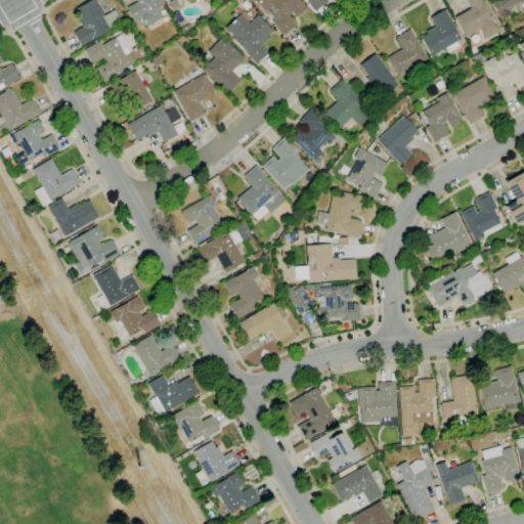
[(81,46),(74,32),(82,27),(77,18),(80,16),(75,9),(90,0),(95,0),(103,15),(114,9),(121,23),(111,29),(112,30),(81,46)]
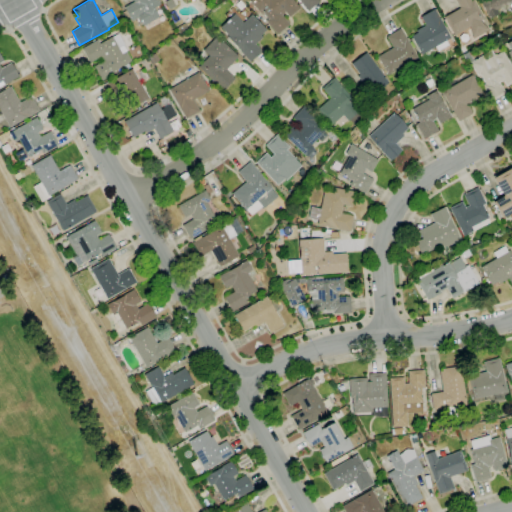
[(142,27),(138,18),(132,22),(124,7),(134,1),(133,0),(157,0),(160,5),(154,8),(159,18),(142,27)]
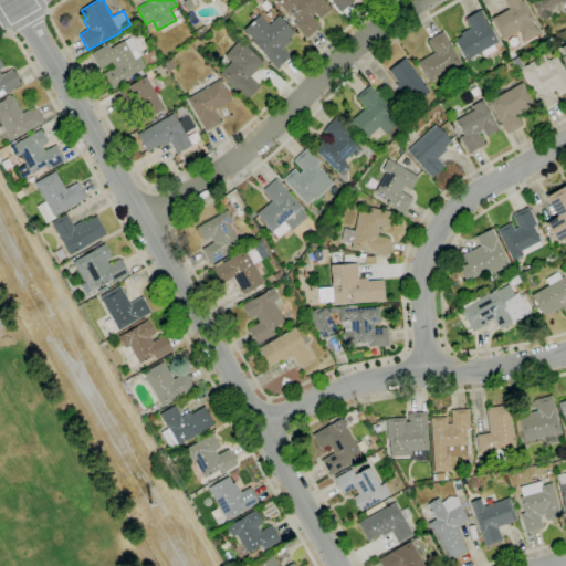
[(187,11),(181,2),(186,0),(189,0),(194,8),(187,11)]
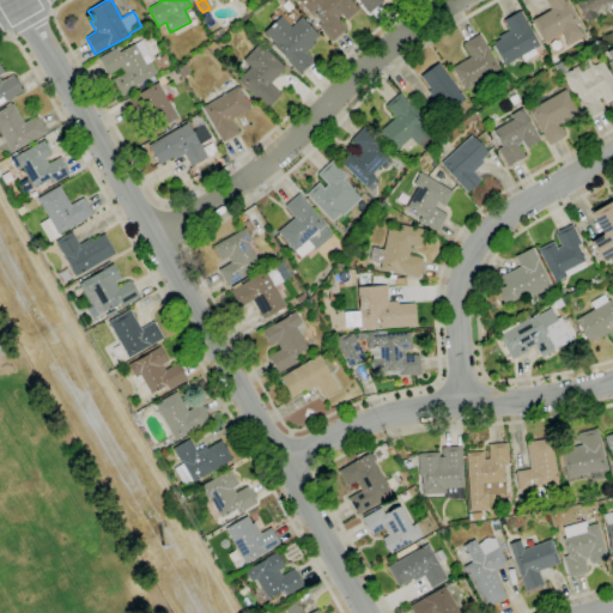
[(287,12),(281,6),(286,0),(293,7),(287,12)]
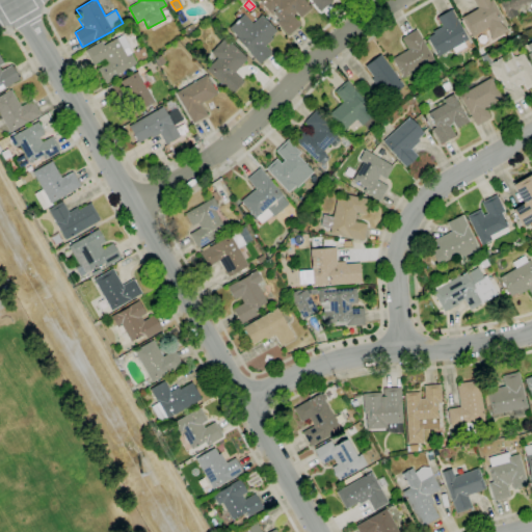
[(288,36),(259,2),(261,0),(304,0),(312,8),(300,18),(296,12),(293,16),(300,25),(288,36)]
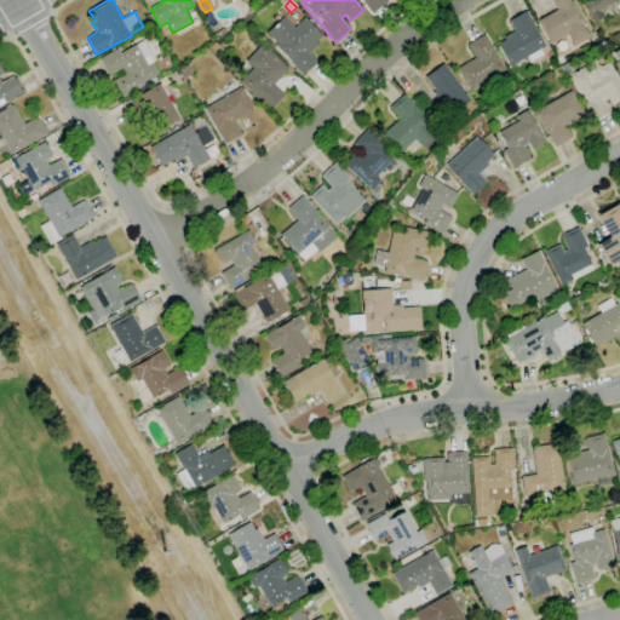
[(373,13),(361,0),(386,0),(388,1),(373,13)]
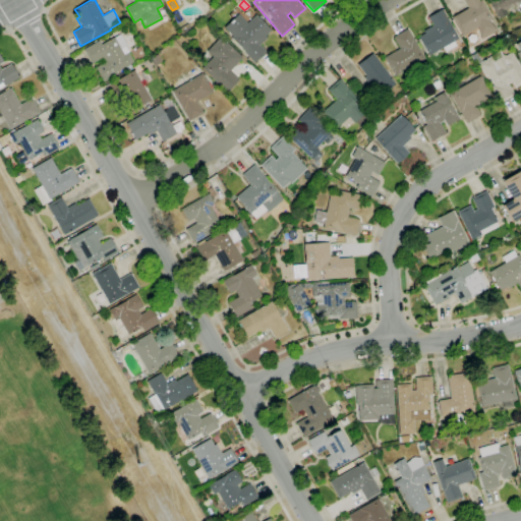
[(480,40),(477,27),(462,37),(451,17),(467,8),(462,0),(481,0),(493,19),(488,21),(497,31),(480,40)]
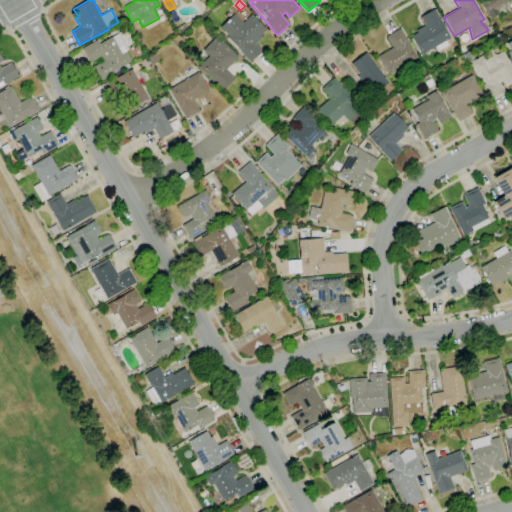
[(489,19),(478,0),(511,0),(511,1),(497,10),(499,14),(489,19)]
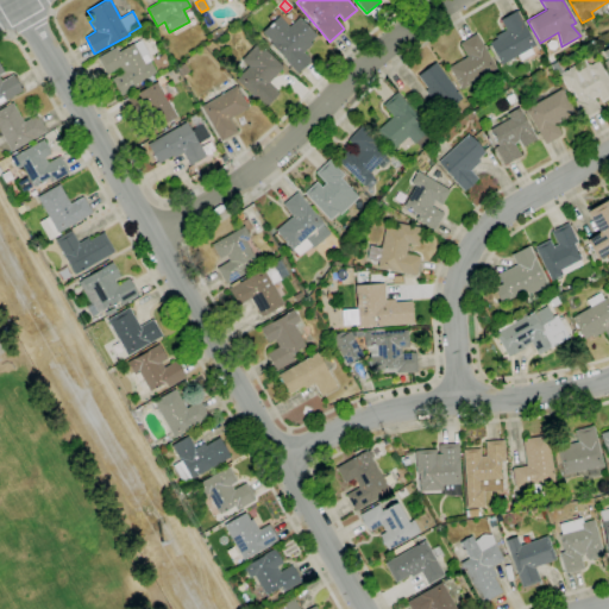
[(501,66),(489,43),(496,38),(495,36),(506,30),(500,20),(516,11),(525,26),(535,45),(531,49),(533,54),(521,61),(518,56),(501,66)]
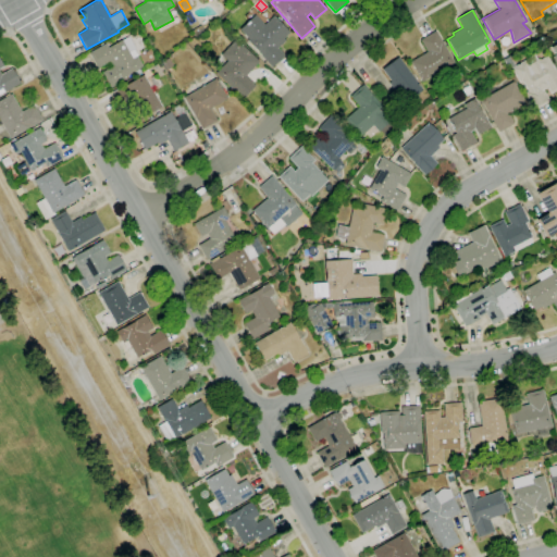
[(272,67),(248,41),(249,40),(239,29),(255,15),(264,25),(274,15),(289,33),(283,38),(285,40),(277,48),(284,56),(272,67)]
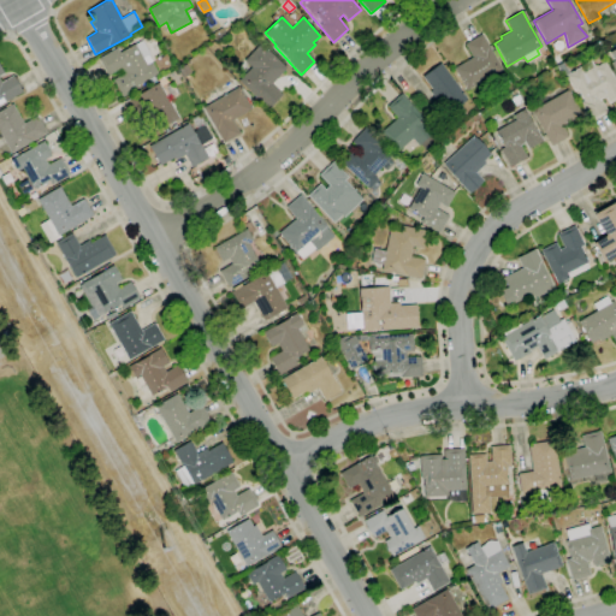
[(217,41),(212,35),(221,28),(225,34),(217,41)]
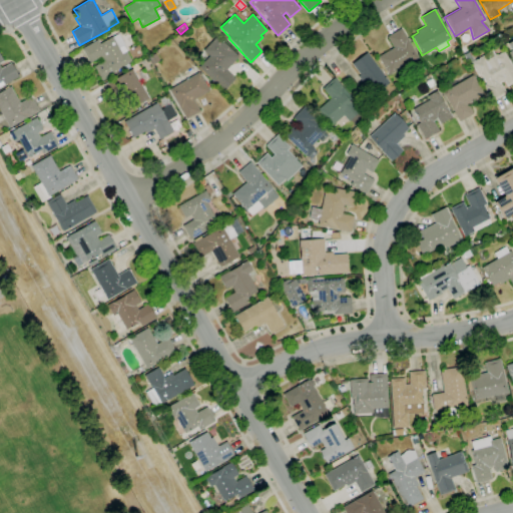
[(389,75),(378,57),(394,48),(387,36),(401,28),(418,58),(389,75)]
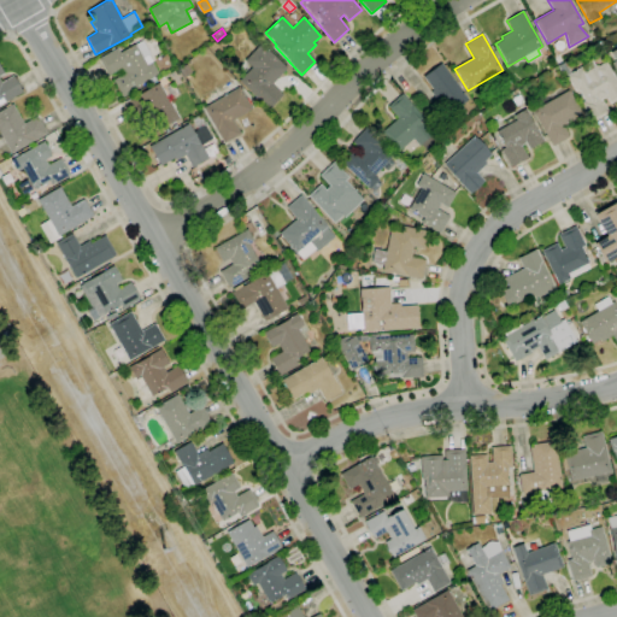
[(123,98),(113,80),(124,74),(121,68),(109,76),(99,59),(117,48),(121,52),(134,43),(135,45),(142,40),(150,53),(148,54),(153,62),(152,63),(158,74),(137,87),(139,88),(123,98)]
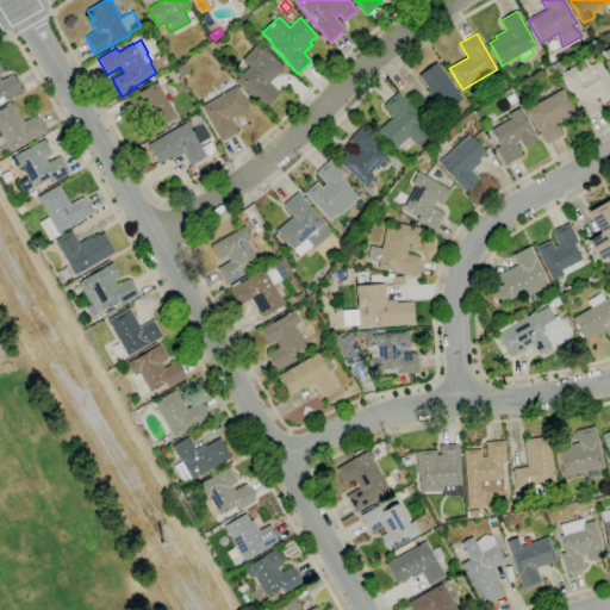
[(267,109),(236,80),(249,67),(241,60),(257,43),(284,68),(269,83),(280,94),(267,109)]
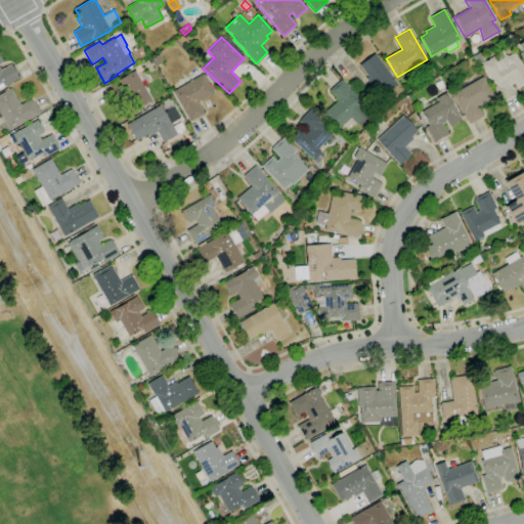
[(503,103),(493,87),(496,85),(491,77),(488,78),(481,64),(494,56),(496,60),(506,55),(507,57),(514,52),(523,70),(523,84),(518,88),(515,82),(511,85),(516,95),(503,103)]
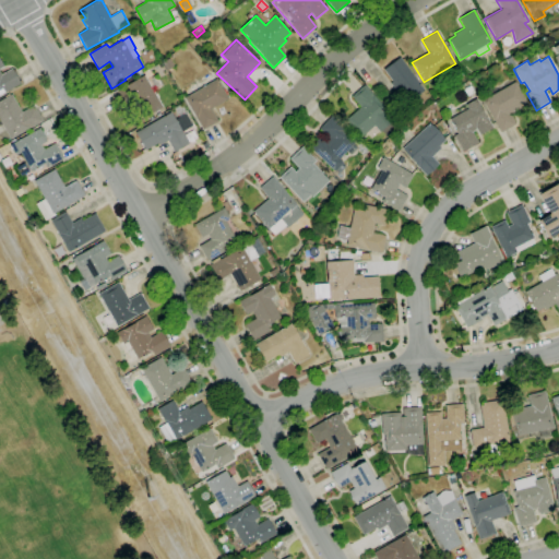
[(412,110),(404,100),(407,97),(400,87),(394,91),(389,83),(392,82),(383,70),(400,58),(424,91),(417,96),(423,103),(412,110)]
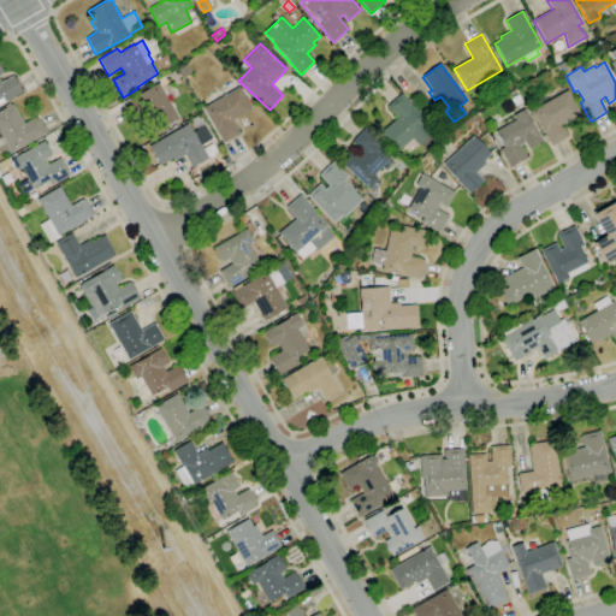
[(0,66),(4,73),(0,75),(0,80),(1,82),(13,76),(23,93),(5,102),(5,101),(0,104),(0,66)]
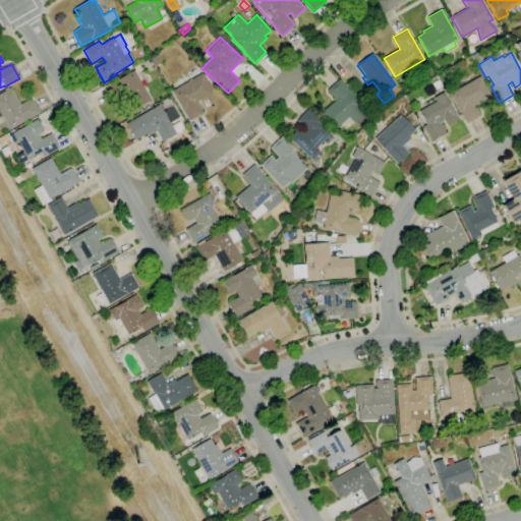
[(426,72),(416,70),(417,65),(422,61),(424,61),(427,66),(426,72)]
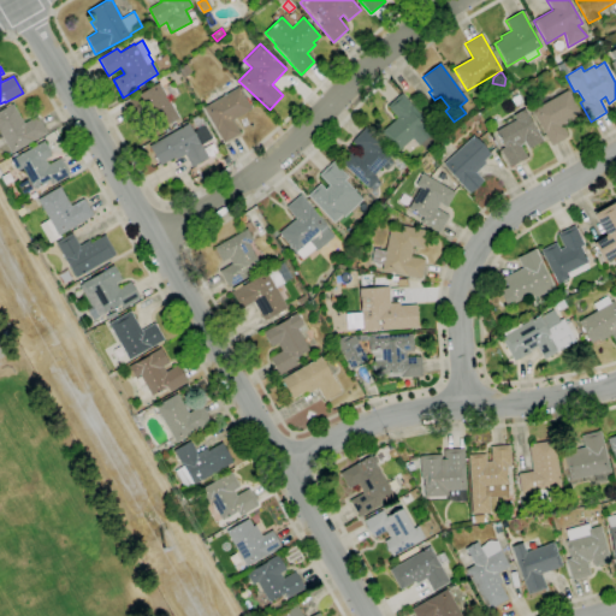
[(159,129),(147,107),(137,113),(130,101),(137,98),(136,95),(159,83),(161,88),(172,82),(179,94),(169,100),(179,118),(159,129)]
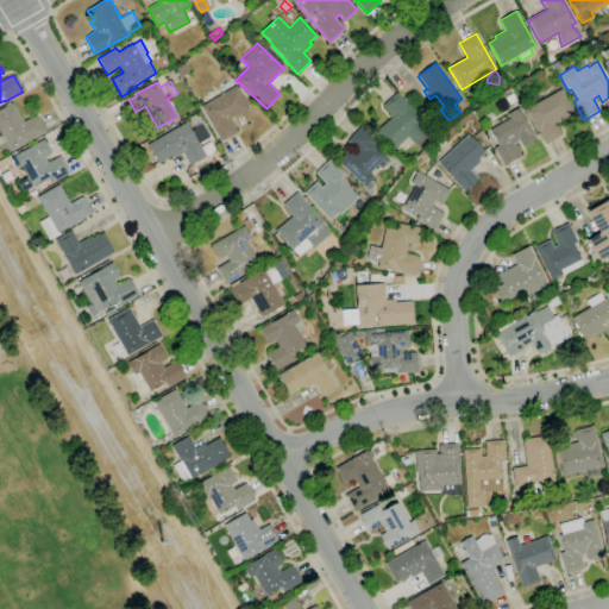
[(220,142),(200,107),(236,86),(249,108),(230,119),(237,132),(220,142)]
